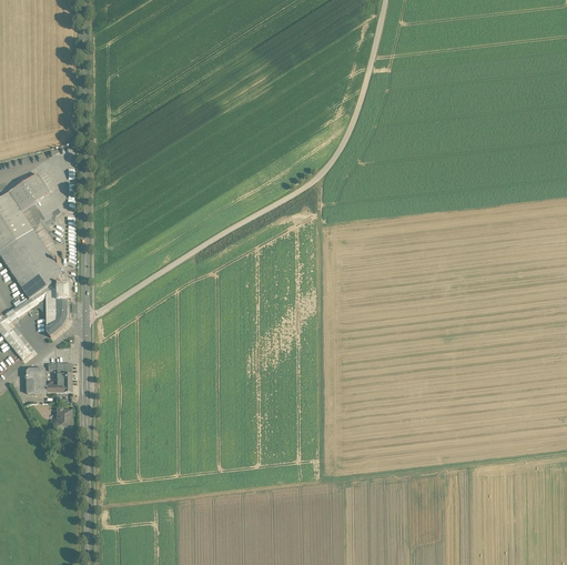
[(61,272),(20,210),(49,191),(36,172),(0,195),(0,254),(23,289),(29,298),(33,294),(51,283),(49,280),(54,276),(61,272)]
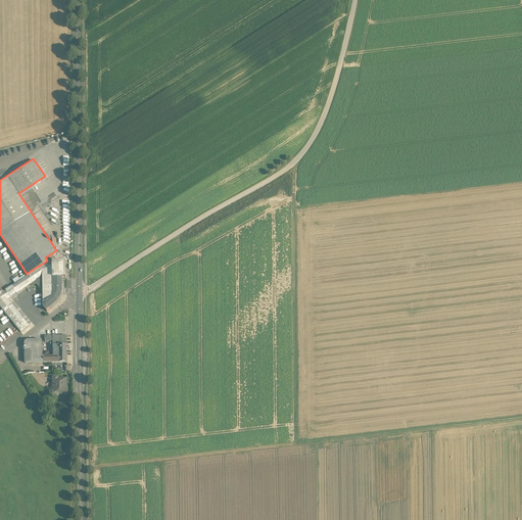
[(47,261),(31,271),(35,278),(42,284),(42,290),(42,304),(46,309),(56,300),(58,297),(59,293),(60,291),(61,289),(60,275),(64,275),(64,260),(53,260),(52,260),(51,256),(47,261)]
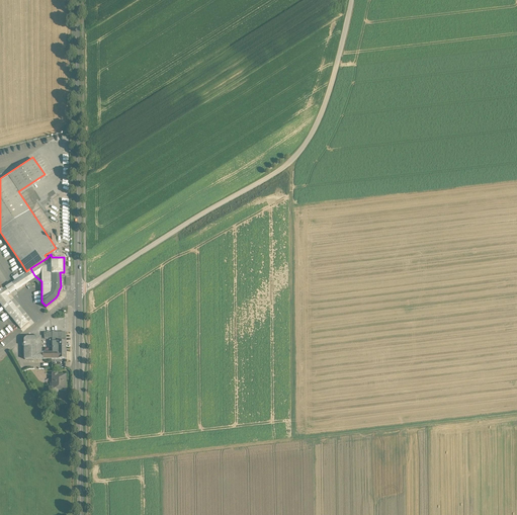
[(23,273),(8,283),(12,289),(28,279),(34,275),(30,268),(26,271),(23,273)]
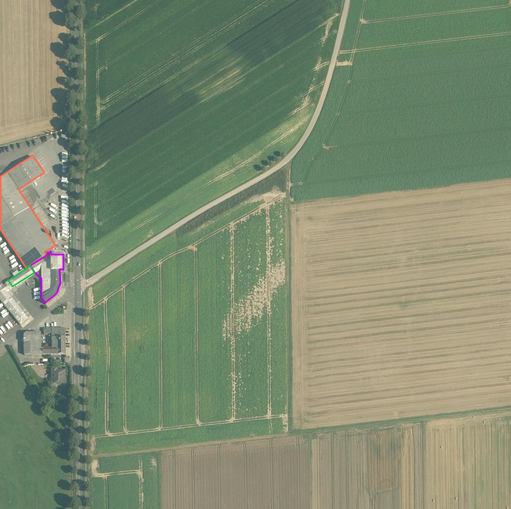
[(34,272),(28,276),(31,280),(35,277),(38,280),(38,284),(41,284),(41,278),(34,272)]
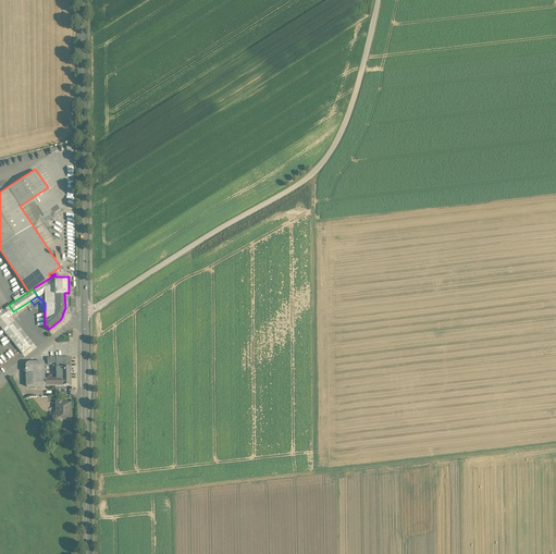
[(9,305),(2,309),(7,317),(13,311),(9,305)]
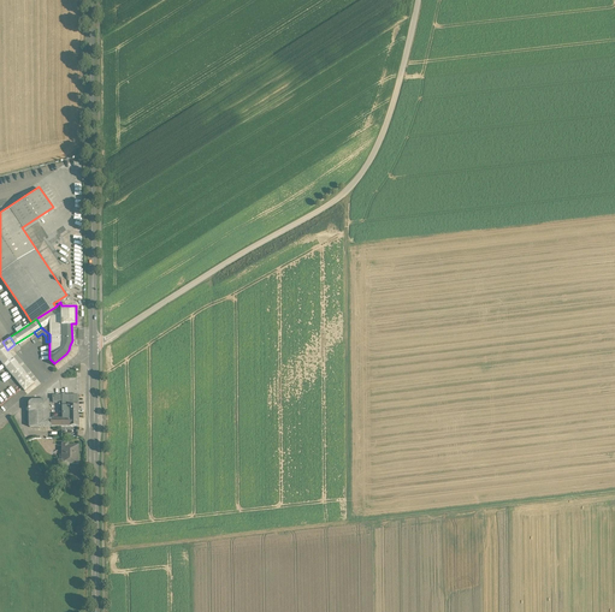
[(3,342),(0,343),(0,358),(1,361),(10,352),(7,350),(3,342)]
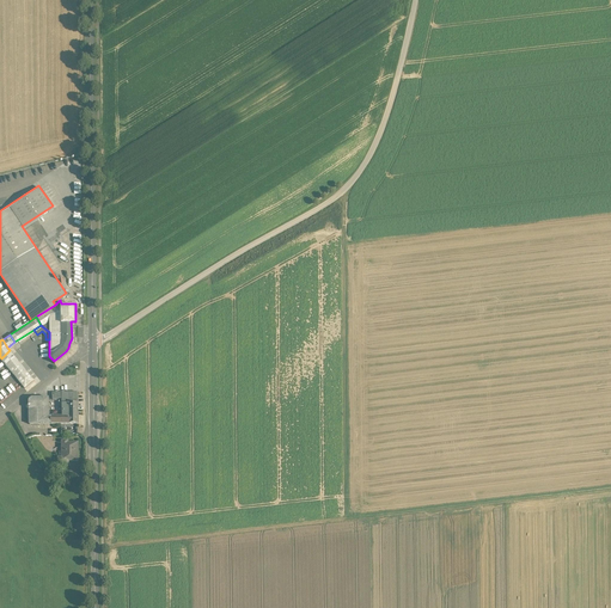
[(10,350),(1,358),(6,364),(14,356),(10,350)]
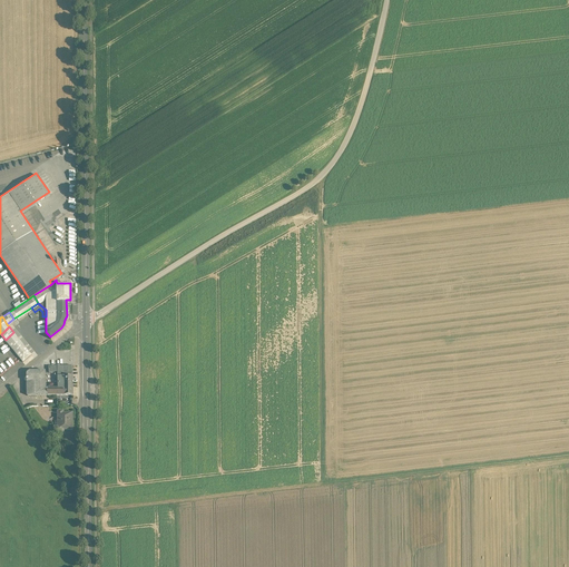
[(13,332),(6,340),(9,344),(18,338),(13,332)]
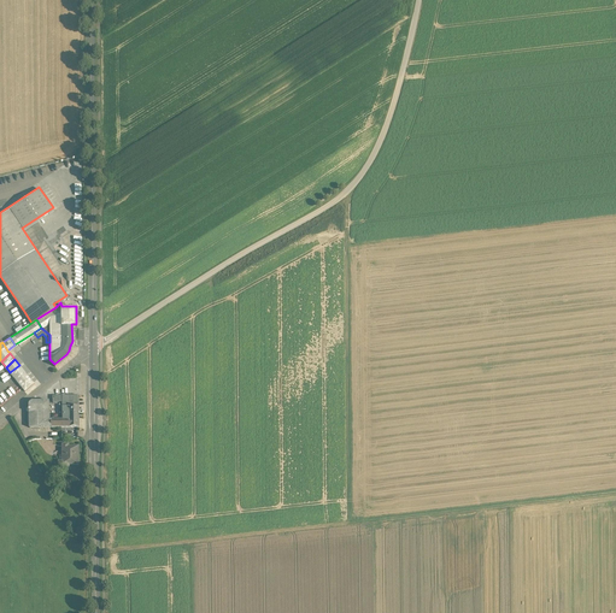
[(19,365),(10,372),(17,381),(25,372),(19,365)]
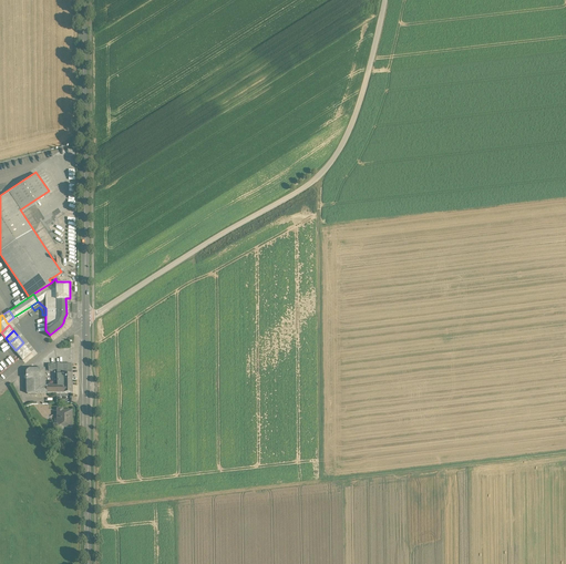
[(23,342),(16,350),(22,358),(30,350),(23,342)]
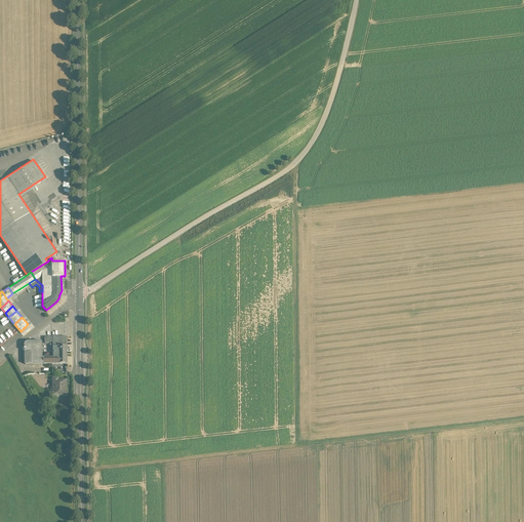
[(65,334),(55,334),(55,339),(52,340),(52,356),(47,356),(47,362),(66,361),(65,334)]
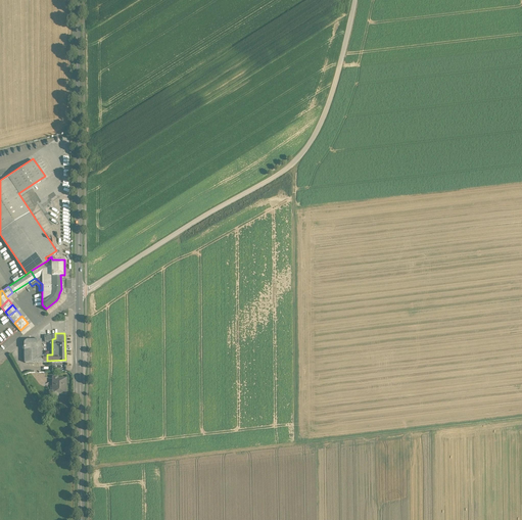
[(41,338),(27,338),(26,338),(26,339),(25,339),(25,340),(24,340),(24,341),(24,347),(41,347),(41,338)]
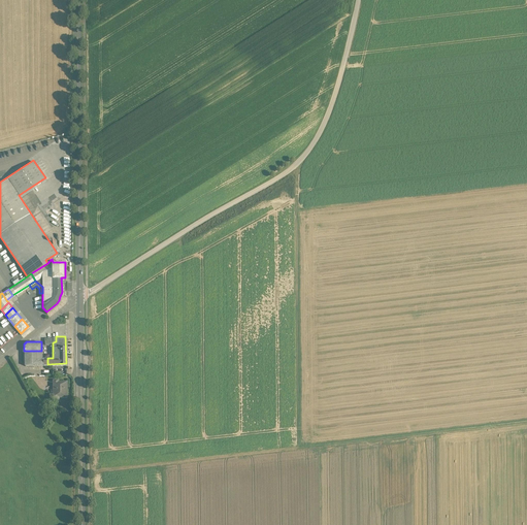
[(41,351),(24,351),(24,356),(24,362),(24,364),(41,364),(41,358),(41,351)]
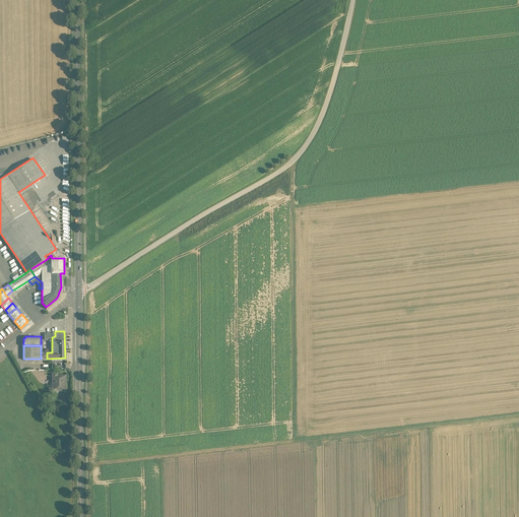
[(57,374),(52,374),(52,387),(49,387),(49,392),(57,392),(57,390),(58,390),(66,390),(66,384),(64,384),(64,375),(57,375),(57,374)]
